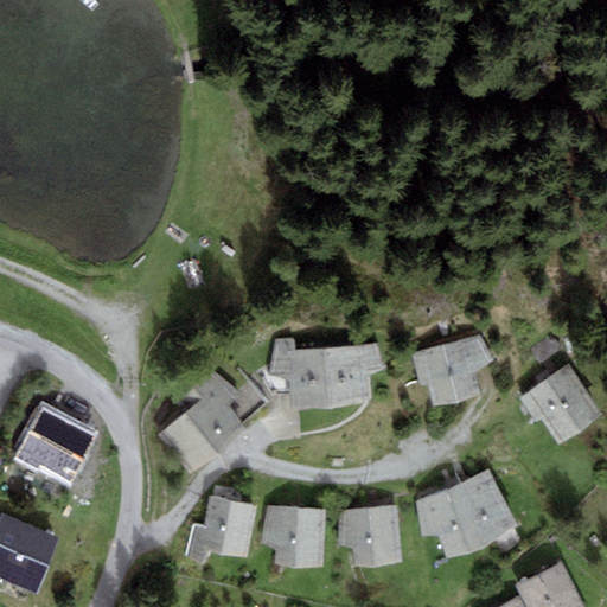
[(479,334),(410,353),(420,385),(427,384),(432,407),(480,394),(474,371),(493,360),(479,334)]
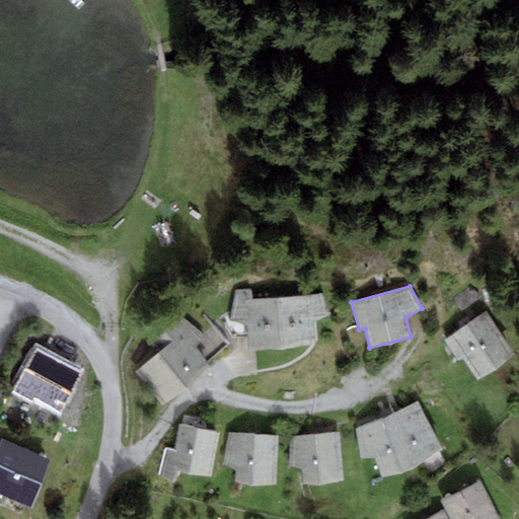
[(470,287),(452,298),(460,311),(479,298),(470,287)]
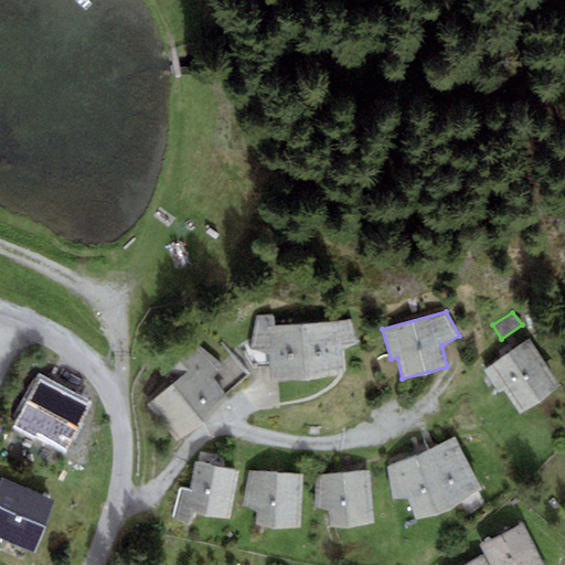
[(274,315),(255,316),(249,349),(268,354),(269,381),(343,375),(341,351),(358,342),(350,319),(275,326),(274,315)]
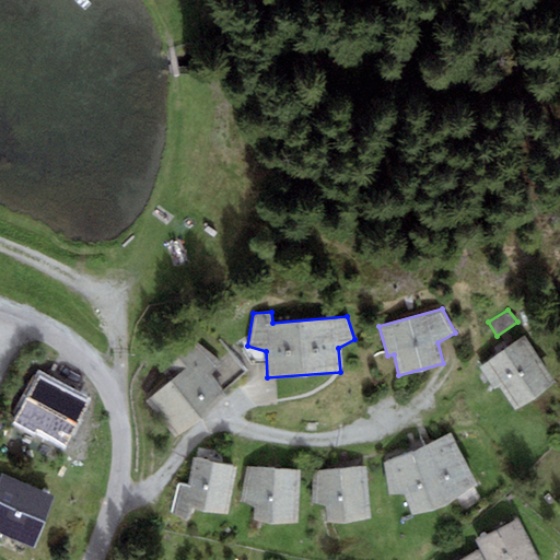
[(523,336),(478,366),(493,389),(498,386),(514,410),(555,383),(523,336)]
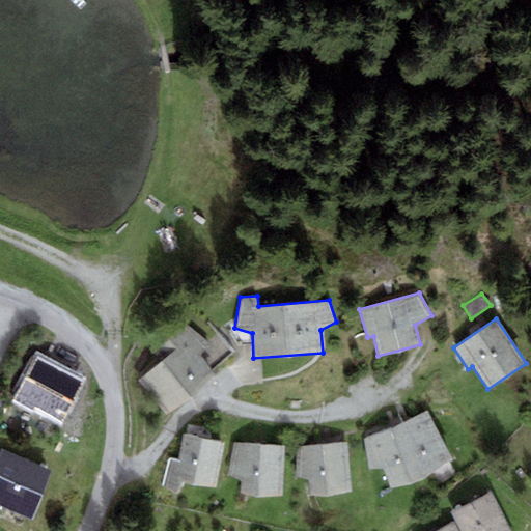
[(137,381),(166,416),(215,374),(200,353),(211,343),(184,323),(150,350),(160,361),(137,381)]
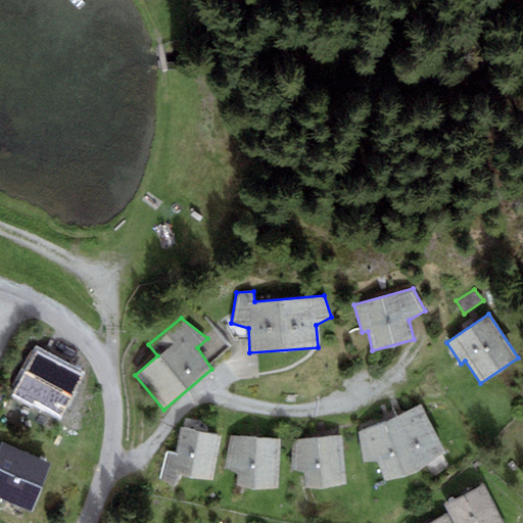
[(81,374),(37,351),(14,394),(34,403),(35,400),(60,414),(81,374)]
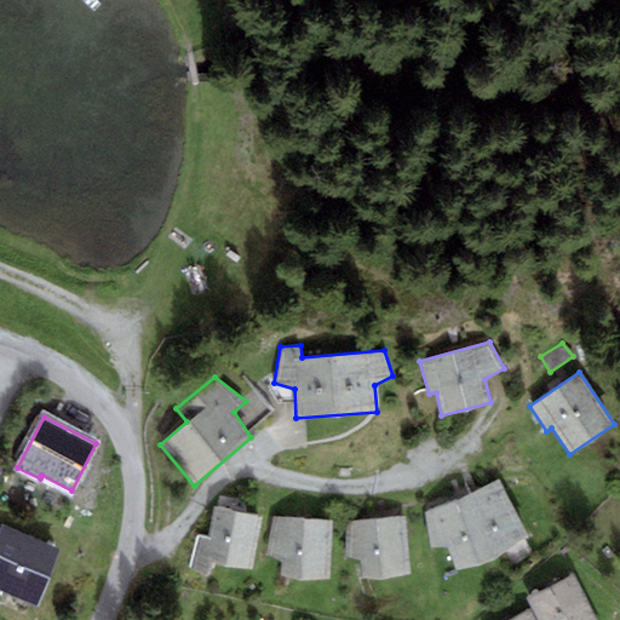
[(498,480),(425,514),(431,549),(446,547),(457,572),(491,561),(528,535),(498,480)]
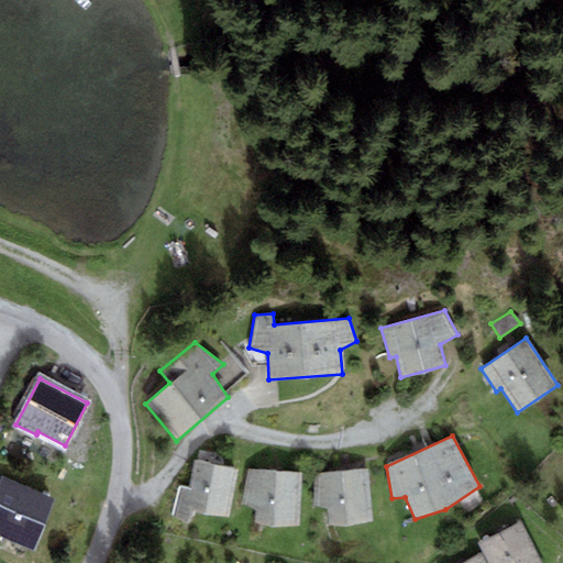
[(177,485),(170,516),(188,523),(191,510),(228,518),(238,468),(194,459),(188,486),(177,485)]
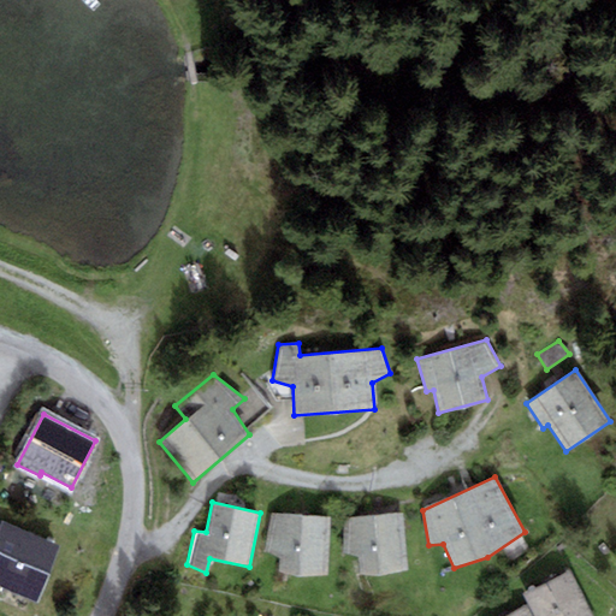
[(403,513),(343,519),(344,555),(360,557),(361,575),(409,570),(403,513)]
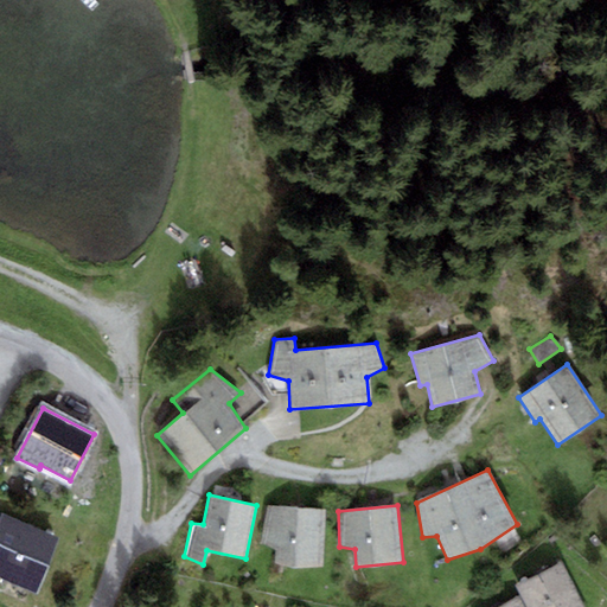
[(325,510),(266,506),(260,543),(274,550),(273,564),(324,567),(325,510)]
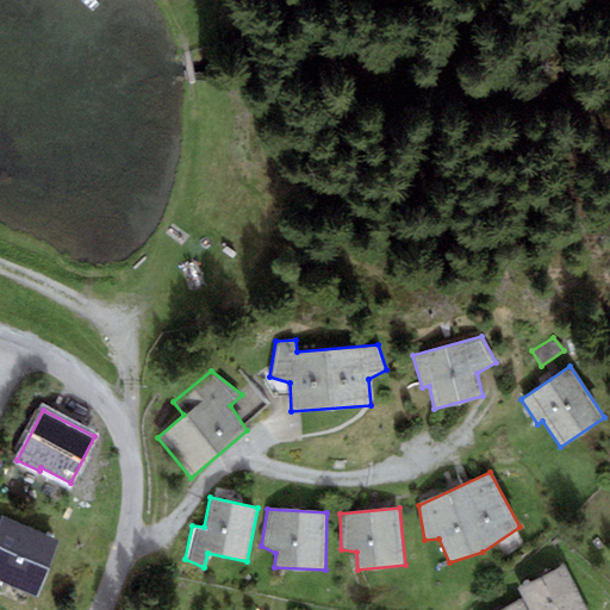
[(58,540),(0,516),(0,579),(36,595),(58,540)]
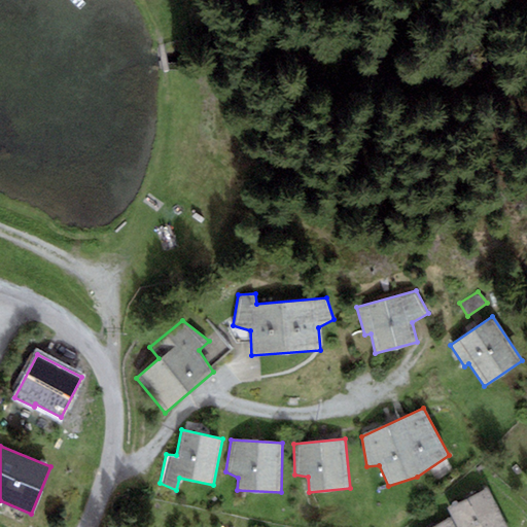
[(506,526),(486,487),(447,507),(456,526),(506,526)]
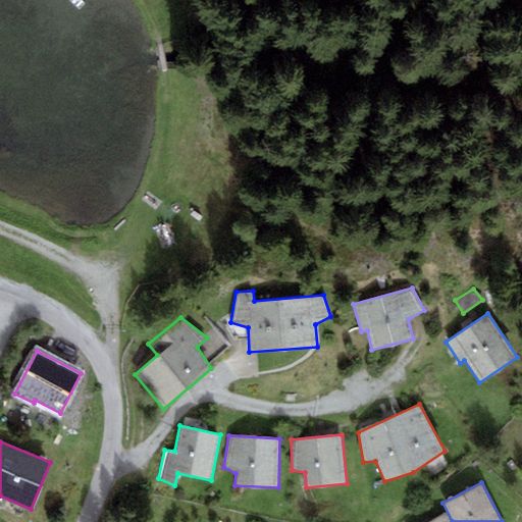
[(427,521),(450,521),(446,513),(427,521)]
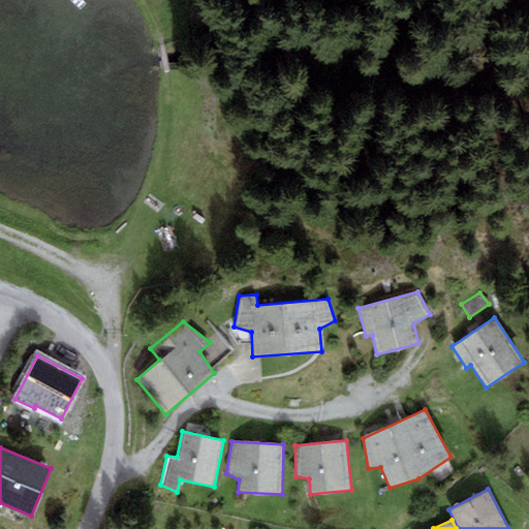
All buildings are outlined.
